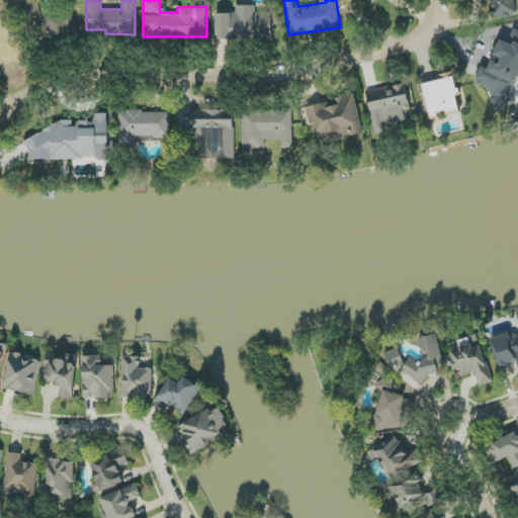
[(492,0),(496,12),(517,6),(517,5),(516,0),(492,0)]
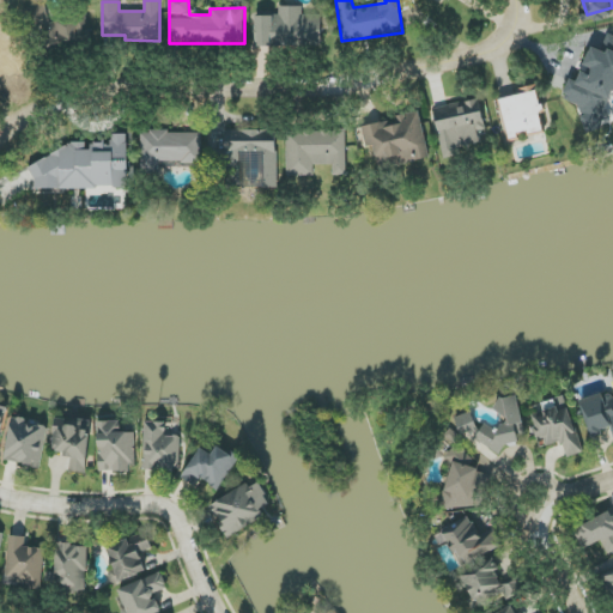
[(20,10),(24,29),(44,25),(48,49),(91,43),(87,17),(49,23),(46,5),(20,10)]
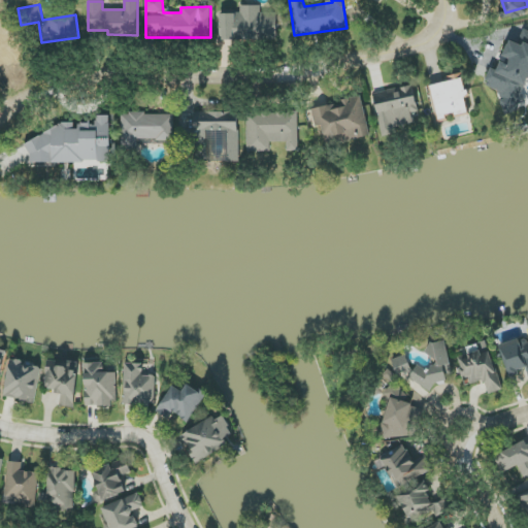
[(276,12),(261,13),(260,6),(240,6),(241,13),(220,14),(221,41),(277,40),(276,12)]
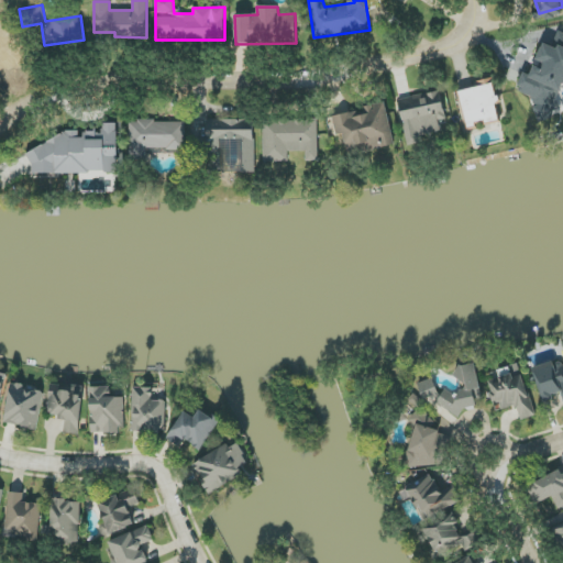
[(0,73),(24,64),(11,31),(0,34),(0,73)]
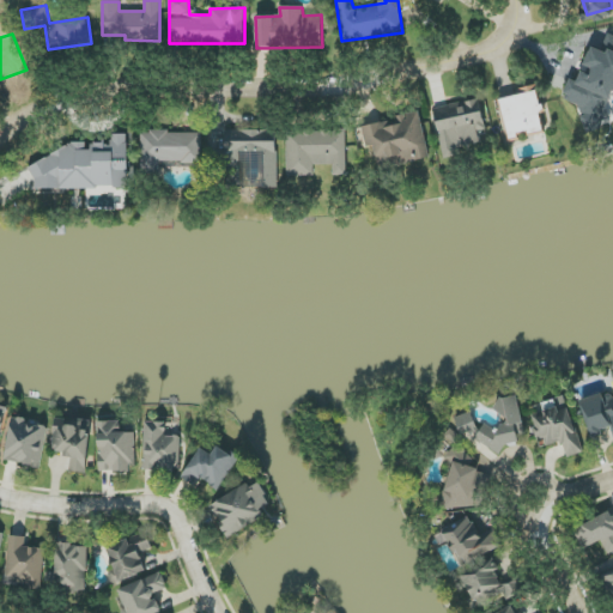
[(588,134),(600,129),(604,121),(611,119),(607,108),(612,93),(612,50),(608,49),(604,52),(593,47),(587,61),(593,78),(582,73),(577,83),(570,79),(565,92),(569,101),(577,104),(588,134)]
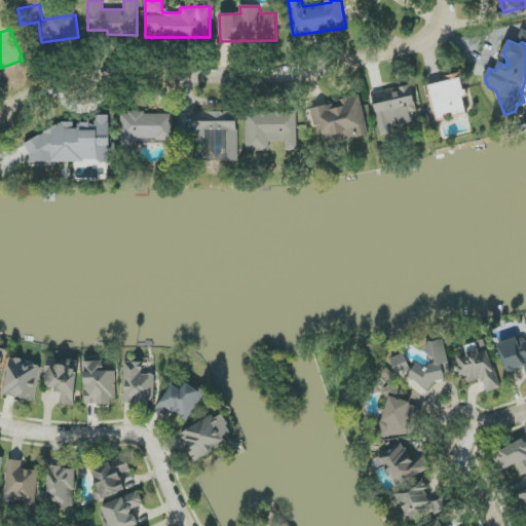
[(428,83),(437,119),(468,112),(460,76),(428,83)]
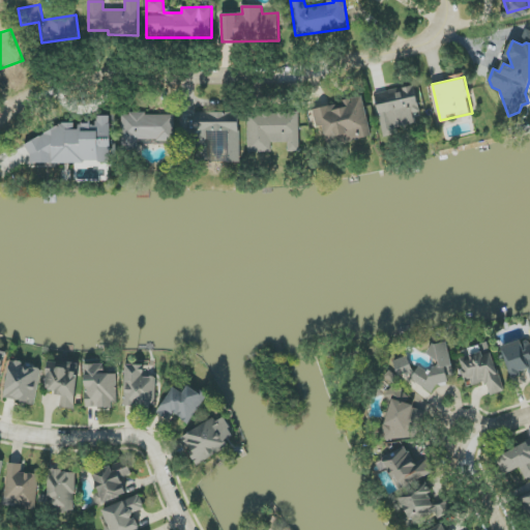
[(375,93),(383,139),(395,137),(394,128),(415,124),(413,114),(420,113),(415,86),(375,93)]
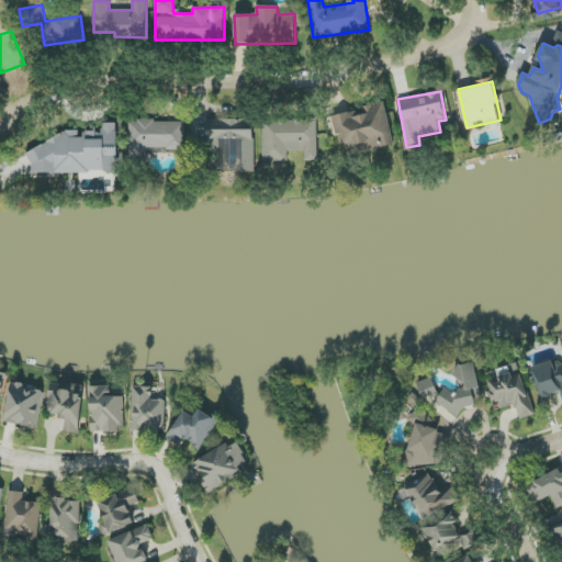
[(332,115),(336,135),(344,134),(348,156),(394,146),(384,104),(332,115)]
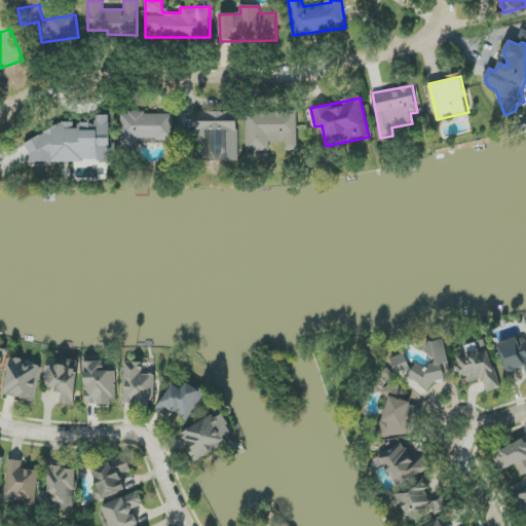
[(297,111),(246,113),(247,151),(269,151),(269,142),(286,142),(287,151),(298,150),(297,111)]
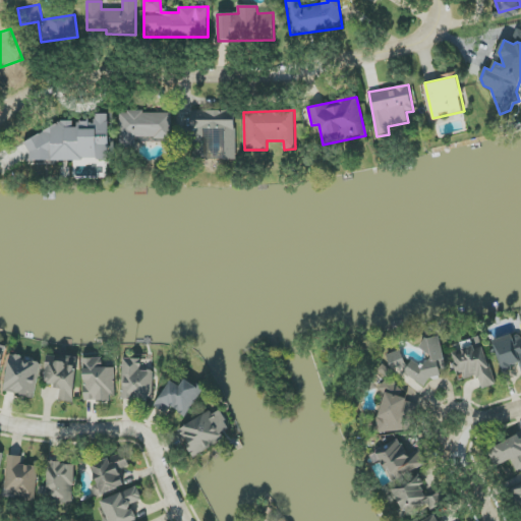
[(191,111),(192,128),(181,128),(182,149),(193,149),(193,160),(236,159),(236,111),(191,111)]
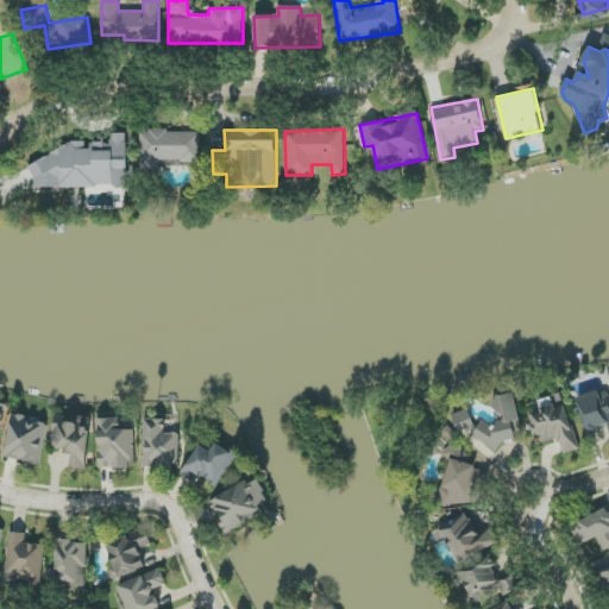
[(200,132),(140,131),(140,173),(158,174),(158,162),(200,163),(200,132)]
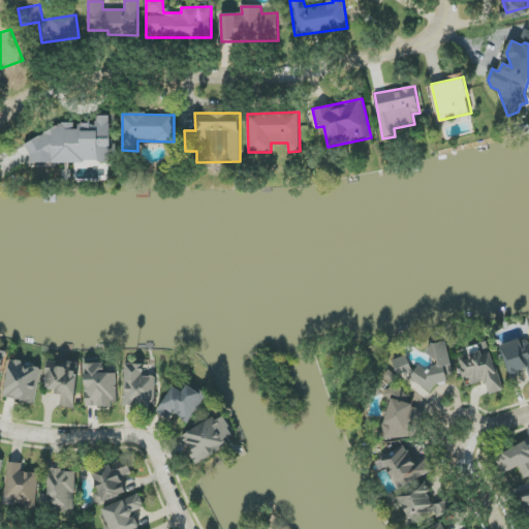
[(111,116),(96,117),(96,124),(76,124),(76,130),(29,132),(29,164),(112,162),(111,116)]
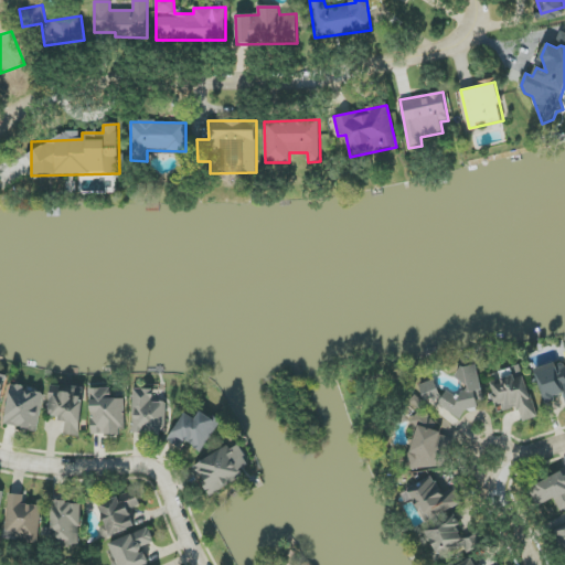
[(564,361),(535,370),(544,402),(564,397),(564,402),(564,361)]
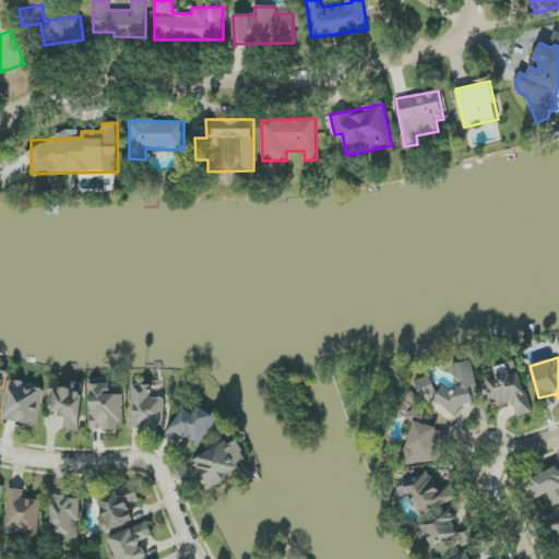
[(480,396),(472,361),(452,367),(458,388),(437,392),(441,409),(458,406),(458,407),(474,403),(473,397),(480,396)]
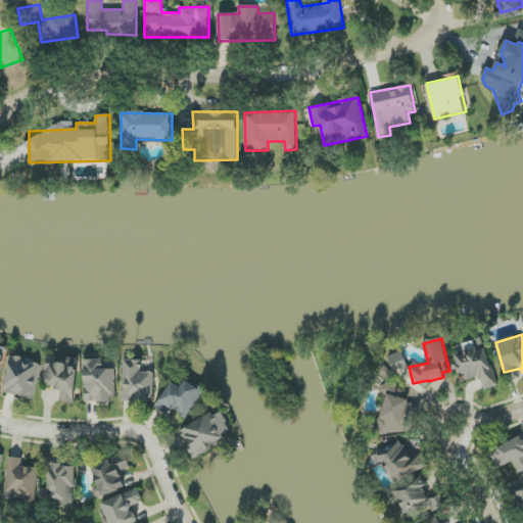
[(484,390),(497,387),(487,348),(476,351),(475,344),(463,347),(465,355),(458,358),(460,365),(456,366),(458,376),(464,374),(466,381),(480,378),(484,390)]
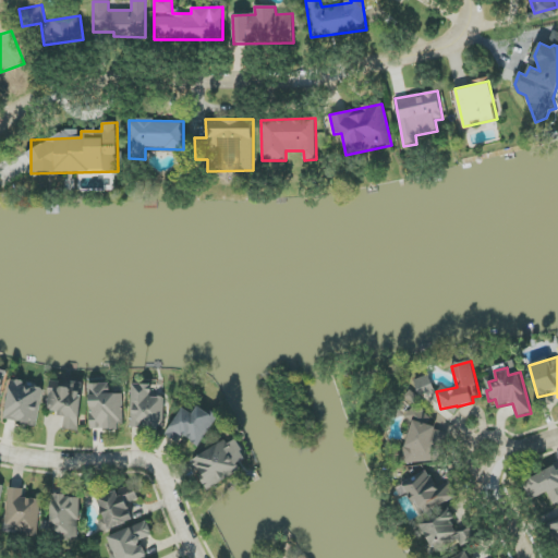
[(420,397),(434,392),(428,376),(414,380),(420,397)]
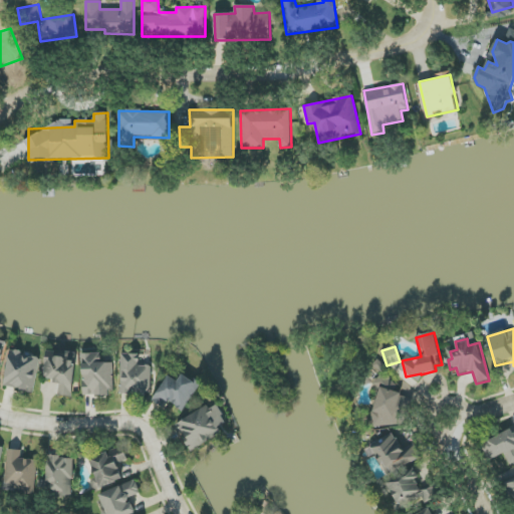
[(5,388),(35,392),(39,358),(23,355),(23,351),(9,349),(5,388)]
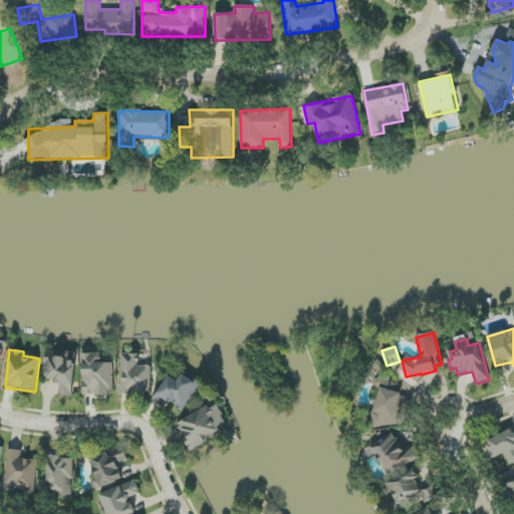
[(72,397),(77,353),(62,351),(62,352),(48,350),(44,380),(60,381),(58,396),(72,397)]
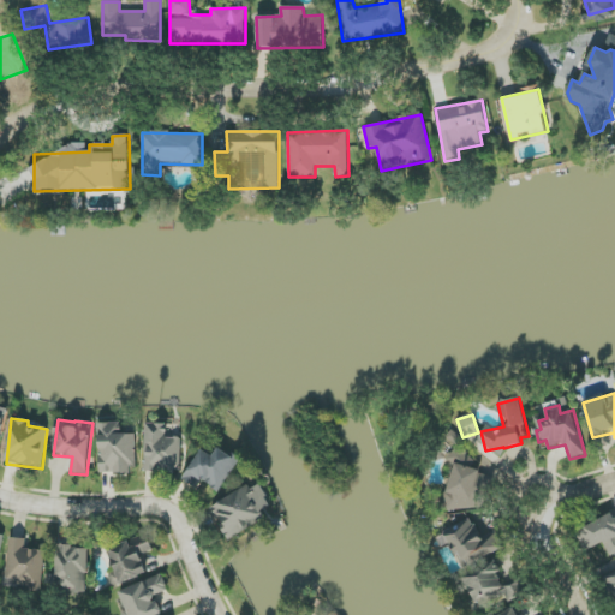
[(137,472),(136,435),(121,435),(121,423),(99,423),(100,472),(137,472)]
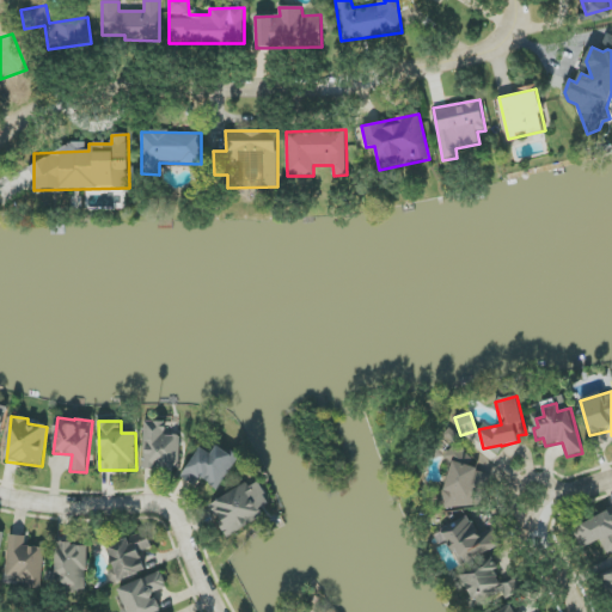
[(166,435),(166,422),(145,421),(144,470),(181,470),(181,436),(166,435)]
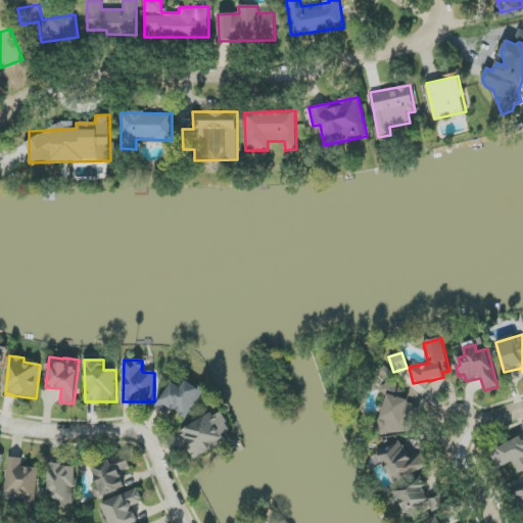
[(172,409),(188,419),(203,391),(186,381),(182,388),(172,382),(156,409),(168,415),(172,409)]
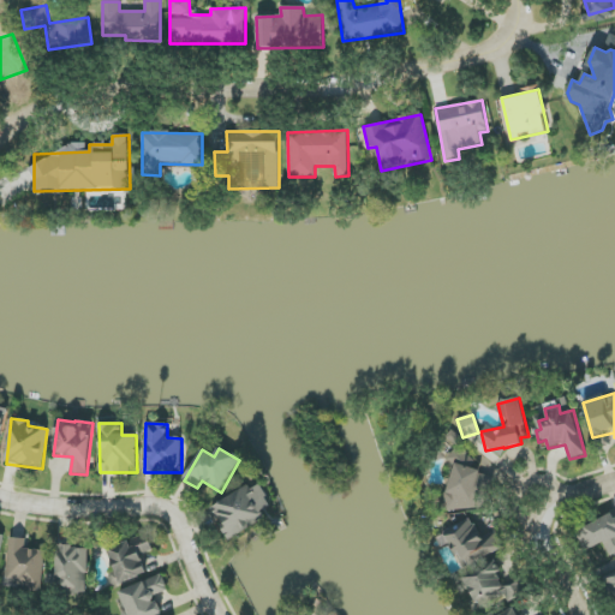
[(478,508),(473,449),(448,451),(452,511),(478,508)]
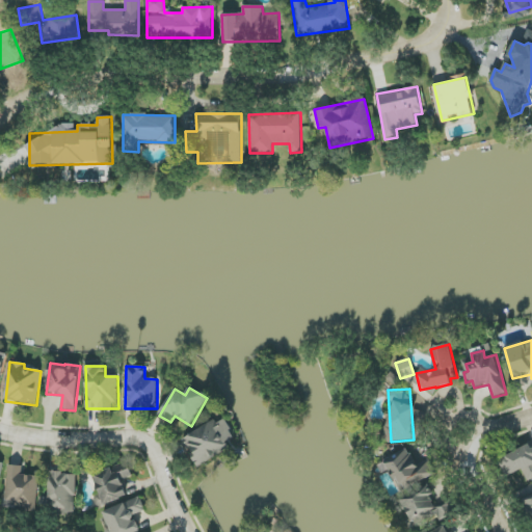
[(183,441),(200,467),(230,448),(227,443),(235,437),(222,417),(183,441)]
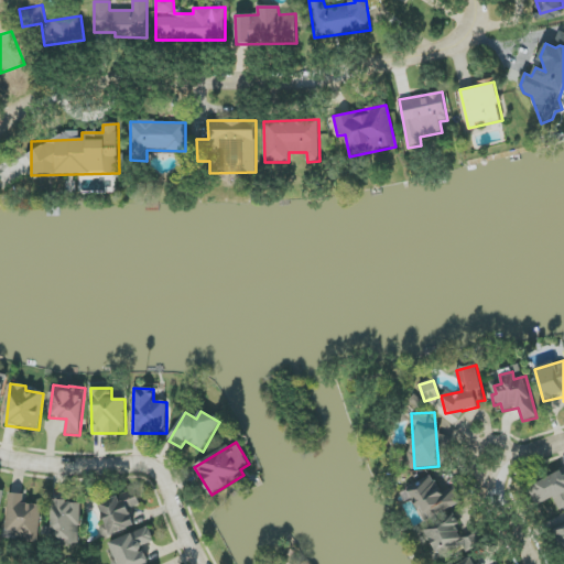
[(537,506),(554,498),(560,510),(563,507),(563,469),(528,487),(537,506)]
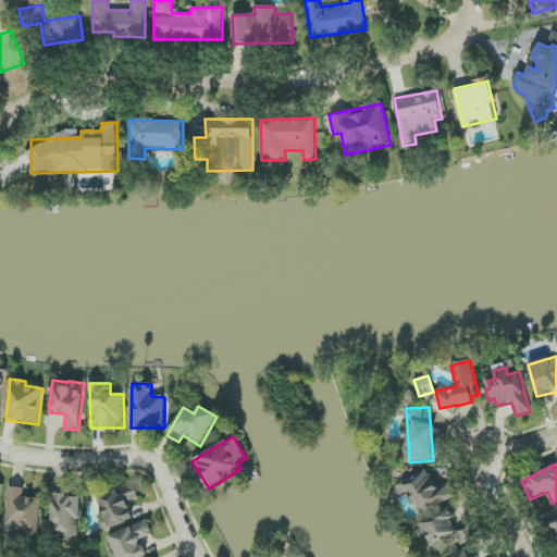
[(403,484),(420,516),(456,495),(448,482),(437,489),(426,470),(403,484)]
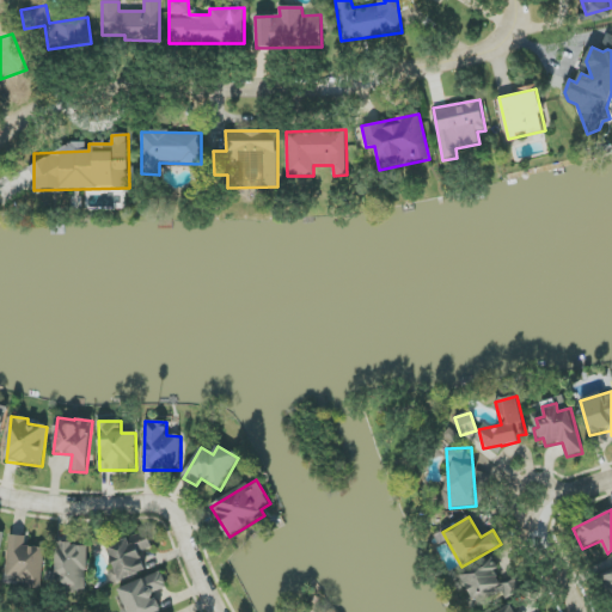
[(104,548),(116,582),(147,571),(140,552),(152,548),(146,532),(104,548)]
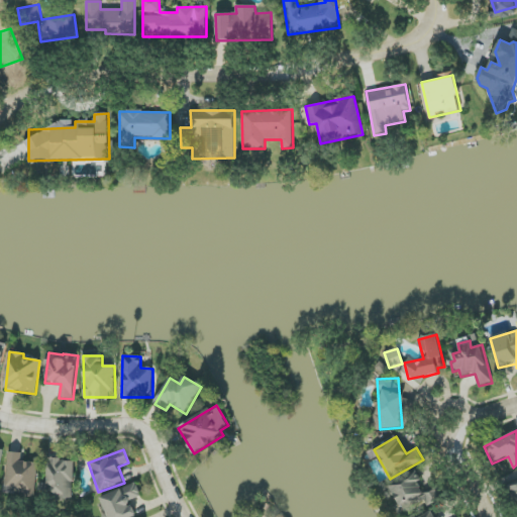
[(22,453),(8,451),(4,491),(34,494),(38,463),(21,461),(22,453)]
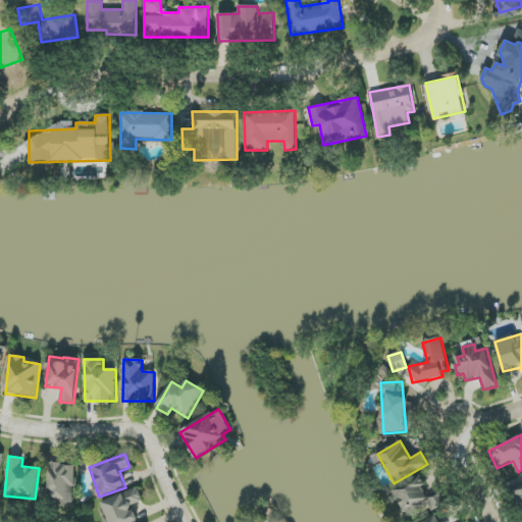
[(49,464),(48,504),(73,505),(75,465),(49,464)]
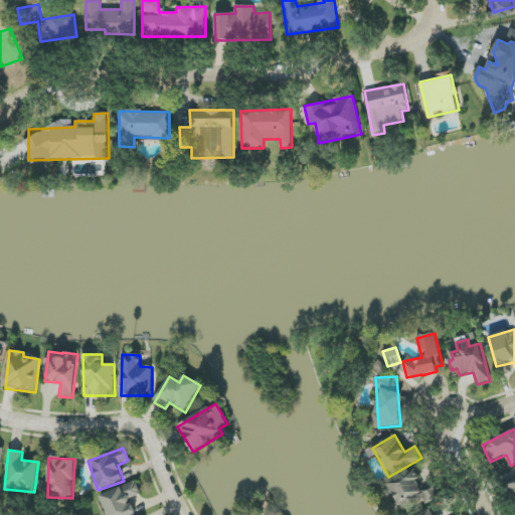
[(398,510),(438,500),(435,488),(420,492),(417,481),(430,478),(426,468),(389,479),(398,510)]
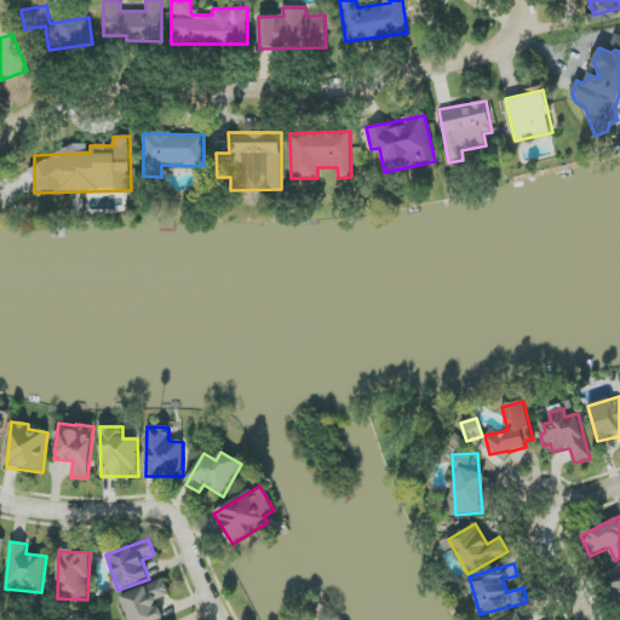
[(619,612),(619,577),(608,581),(619,613),(619,612)]
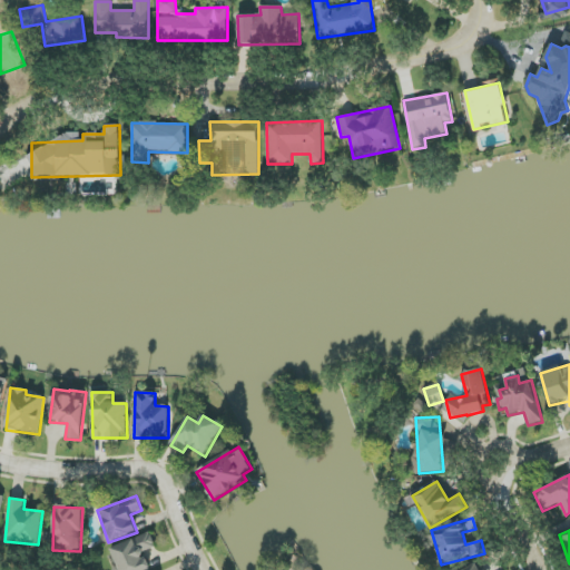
[(149,569),(144,551),(156,548),(150,533),(110,548),(117,567),(112,569),(149,569)]
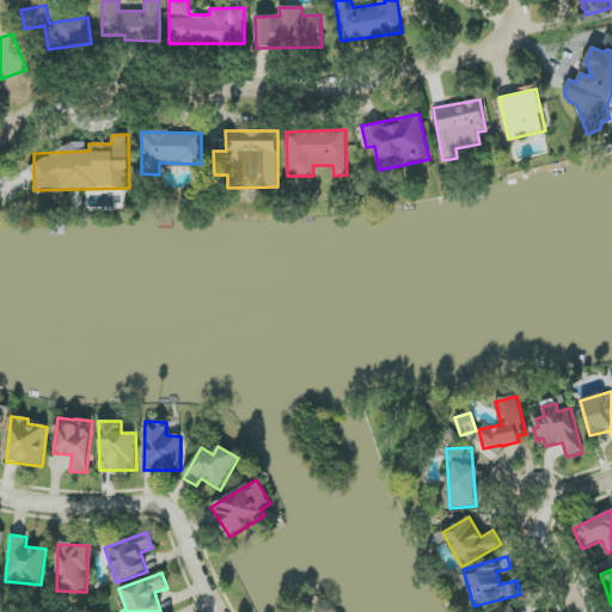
All buildings are outlined.
